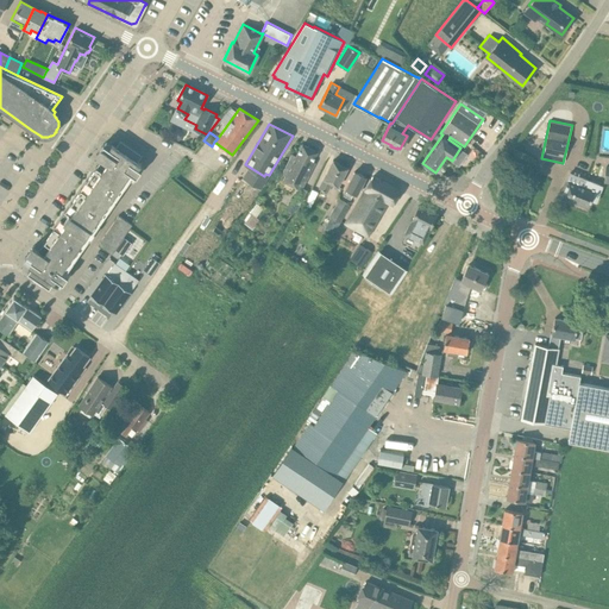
[(49,289),(54,282),(57,284),(60,281),(63,283),(68,276),(64,274),(133,175),(136,177),(140,170),(138,168),(140,164),(137,162),(142,155),(120,139),(115,146),(112,144),(110,148),(104,144),(95,155),(101,159),(38,250),(32,246),(25,257),(31,262),(29,265),(32,268),(27,275),(49,289)]
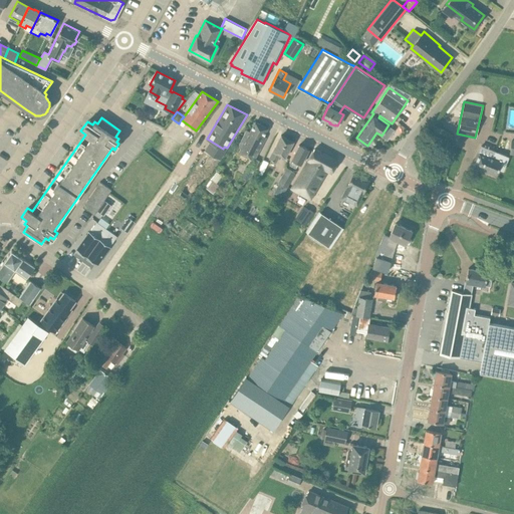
[(247,130),(239,146),(241,148),(239,152),(254,160),(266,137),(264,136),(267,127),(255,121),(250,132),(247,130)]
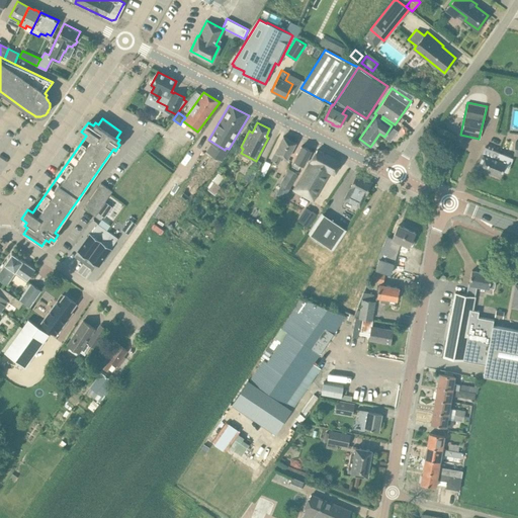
[(283,136),(275,152),(271,160),(278,164),(282,156),(287,158),(295,143),(283,136)]
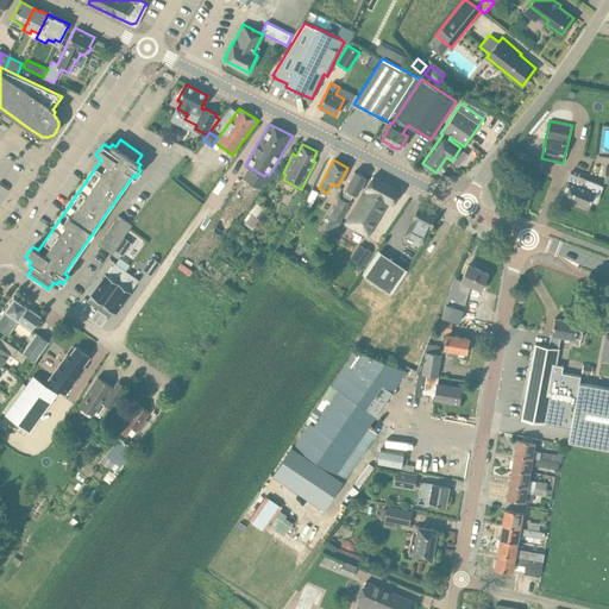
[(515,159),(512,165),(520,170),(523,164),(515,159)]
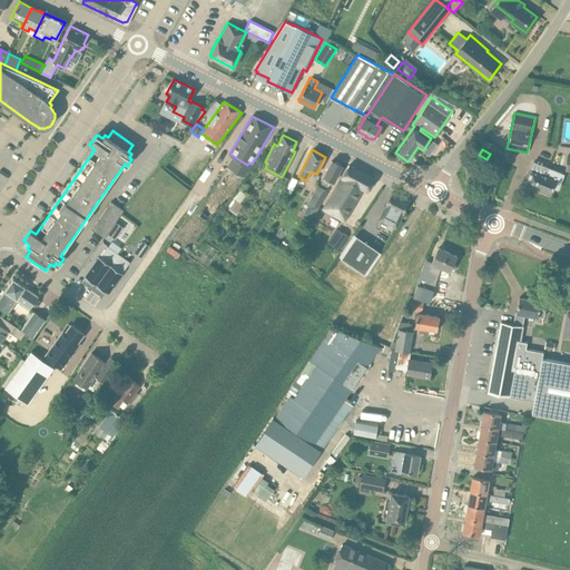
[(324,176),(324,177),(321,183),(328,187),(332,180),(334,182),(343,166),(332,160),(324,176)]
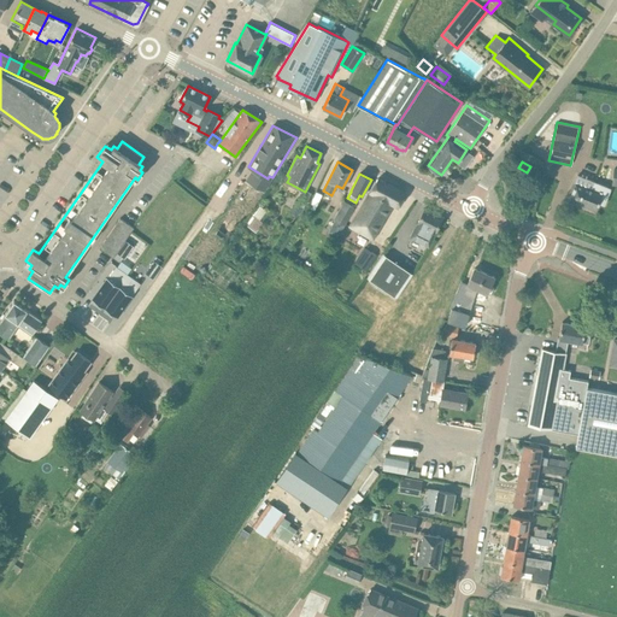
[(573,183),(574,184),(568,200),(576,204),(577,201),(595,209),(598,204),(604,206),(611,188),(576,175),(573,183)]
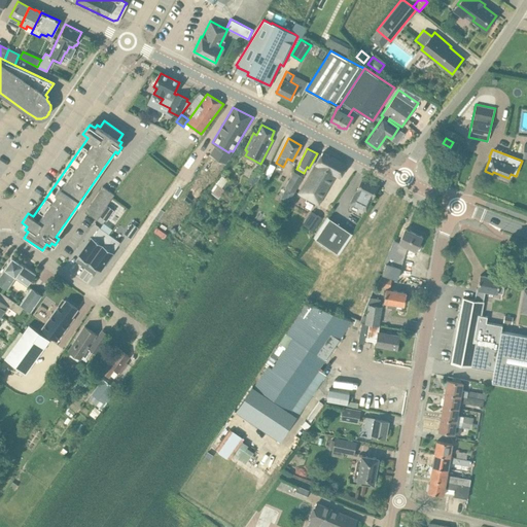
[(319,206),(337,175),(340,177),(346,165),(322,151),(299,195),(319,206)]
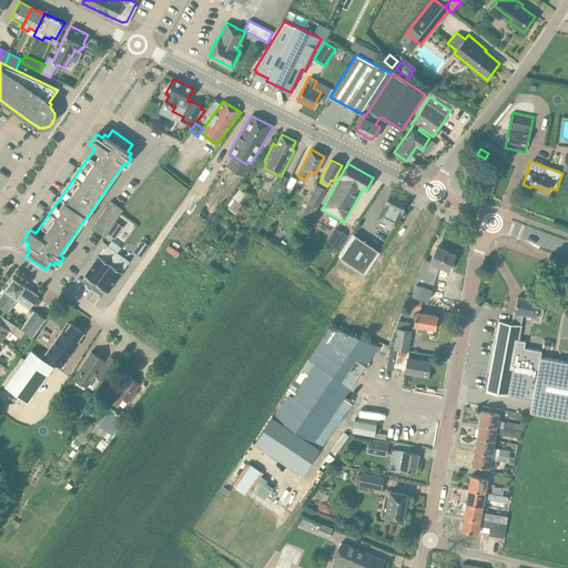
[(212,198),(202,190),(200,194),(217,208),(239,181),(225,171),(210,192),(214,195),(212,198)]
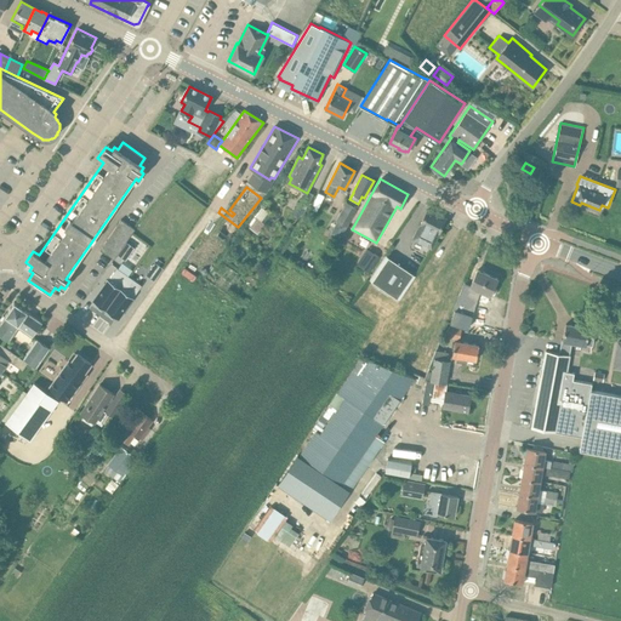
[(340,239),(347,227),(358,209),(346,203),(335,220),(337,221),(330,234),(340,239)]
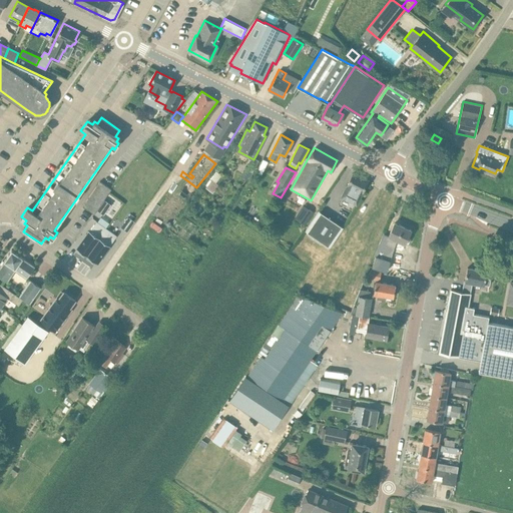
[(245,168),(240,177),(246,181),(251,172),(245,168)]
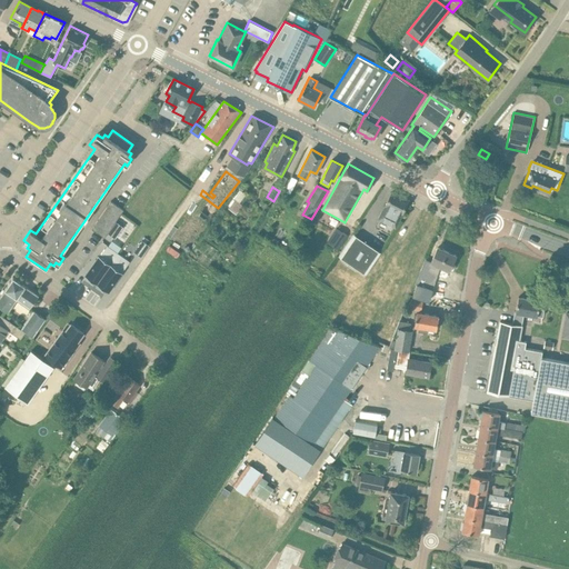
[(238,189),(226,206),(236,213),(249,197),(238,189)]
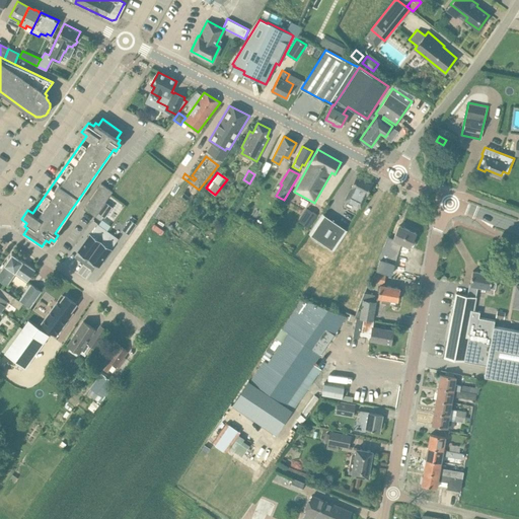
[(360,208),(362,203),(373,182),(358,175),(345,200),(360,208)]
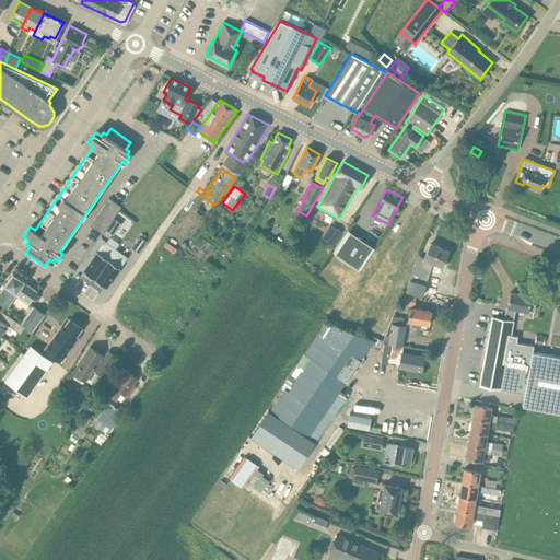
[(116,213),(121,207),(108,198),(90,225),(103,234),(108,226),(116,213)]
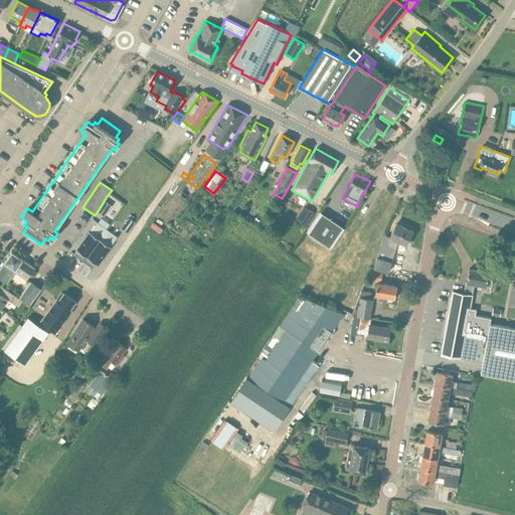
[(107,196),(100,208),(106,212),(114,201),(107,196)]
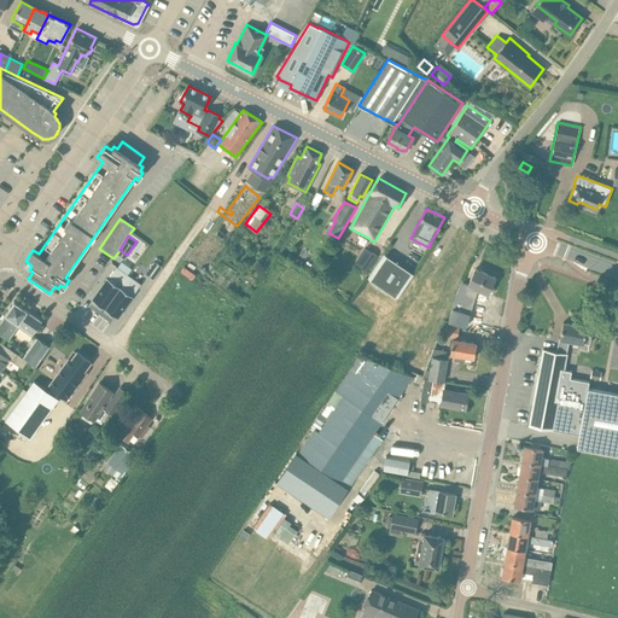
[(366,246),(354,263),(367,272),(378,256),(366,246)]
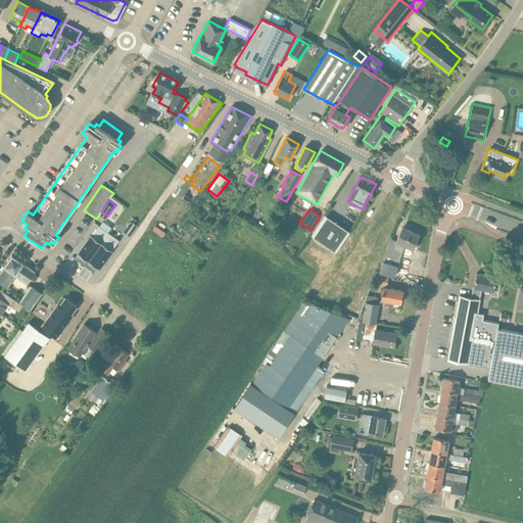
[(336,252),(350,231),(325,214),(311,235),(336,252)]
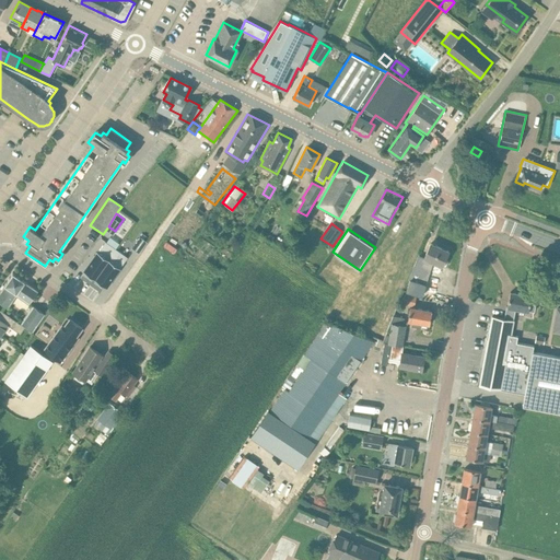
[(135,244),(141,249),(150,237),(143,232),(135,244)]
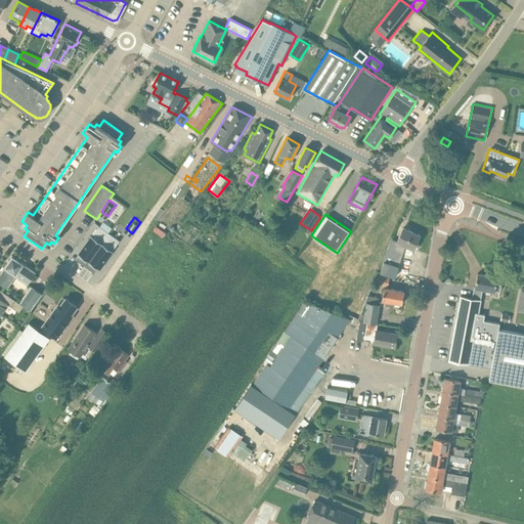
[(417,242),(420,234),(403,227),(397,242),(392,239),(388,250),(389,250),(381,267),(380,272),(395,277),(398,266),(404,245),(417,250),(420,244),(417,242)]
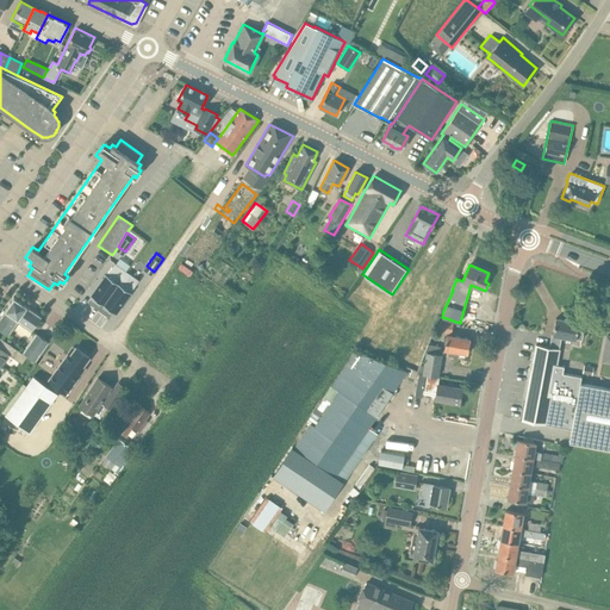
[(92,294),(104,304),(122,279),(110,271),(92,294)]
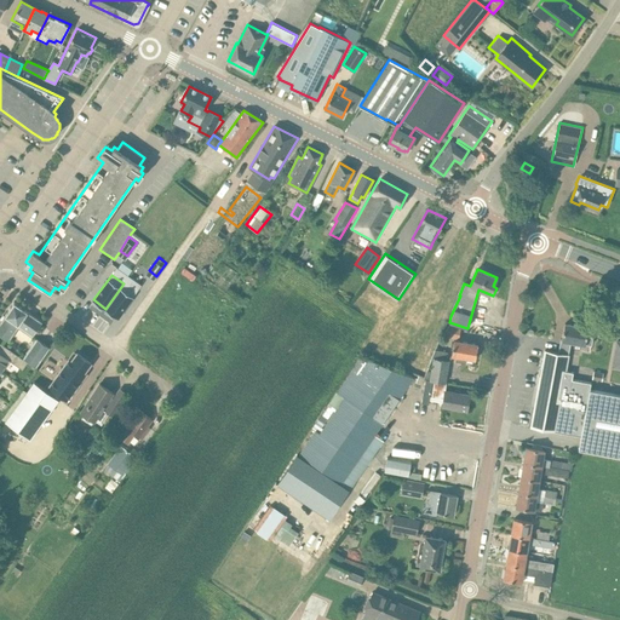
[(124,283),(105,309),(119,319),(136,293),(124,283)]
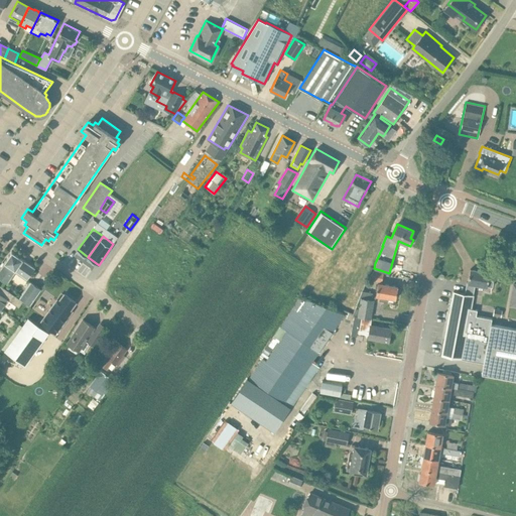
[(11,251),(3,263),(4,263),(0,268),(0,278),(7,283),(15,272),(26,280),(35,268),(23,260),(23,259),(11,251)]
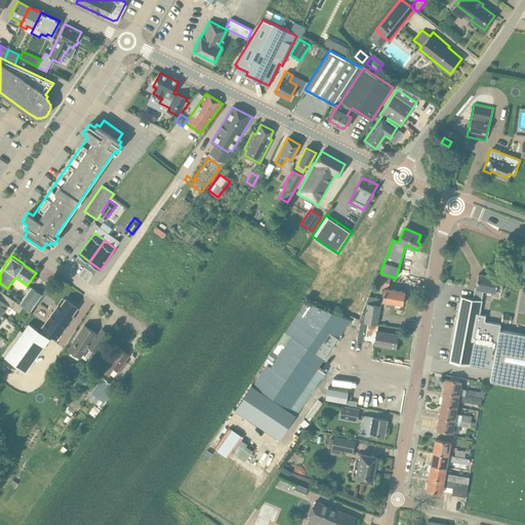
[(500,292),(501,285),(496,284),(497,277),(479,274),(476,288),(475,288),(473,298),(460,295),(448,361),(491,369),(489,379),(524,386),(524,333),(498,329),(499,323),(484,320),(485,315),(479,314),(482,299),(481,299),(483,289),(500,292)]
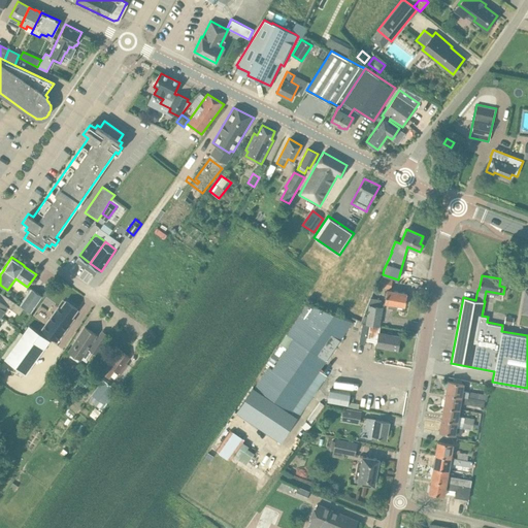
[(381,277),(378,288),(391,289),(392,278),(381,277)]
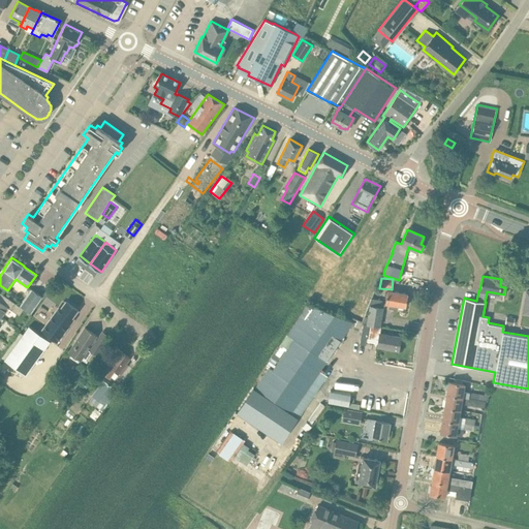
[(31,288),(19,306),(30,313),(42,297),(31,288)]
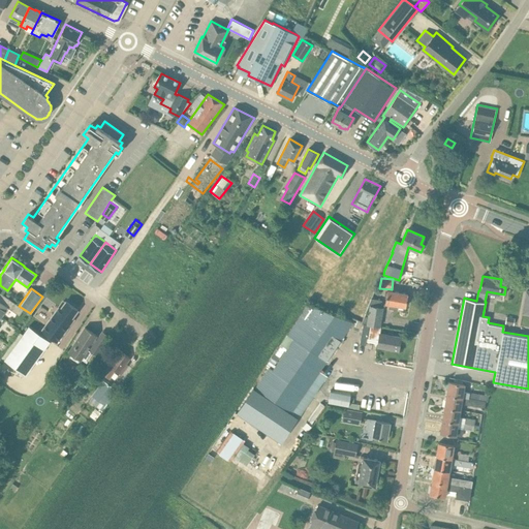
[(397,310),(398,305),(405,306),(407,293),(387,290),(385,303),(390,304),(389,308),(397,310)]
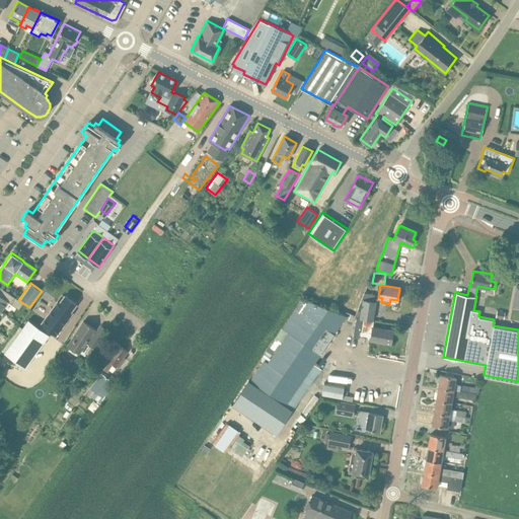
[(0,310),(1,311),(8,302),(18,310),(22,303),(0,287),(0,310)]
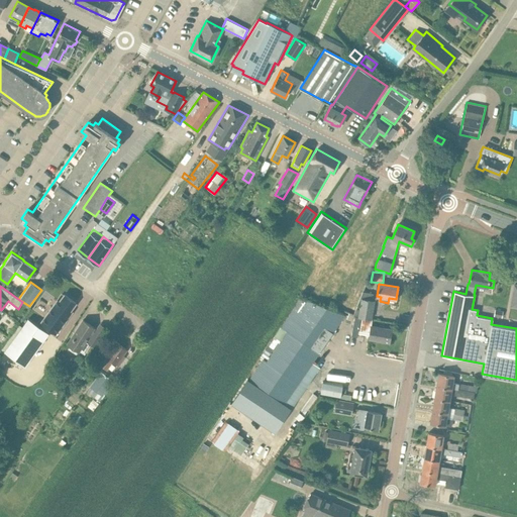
[(363,317),(372,319),(375,300),(372,300),(373,293),(364,292),(363,298),(360,298),(358,309),(356,308),(353,315),(357,316),(357,317),(363,317)]
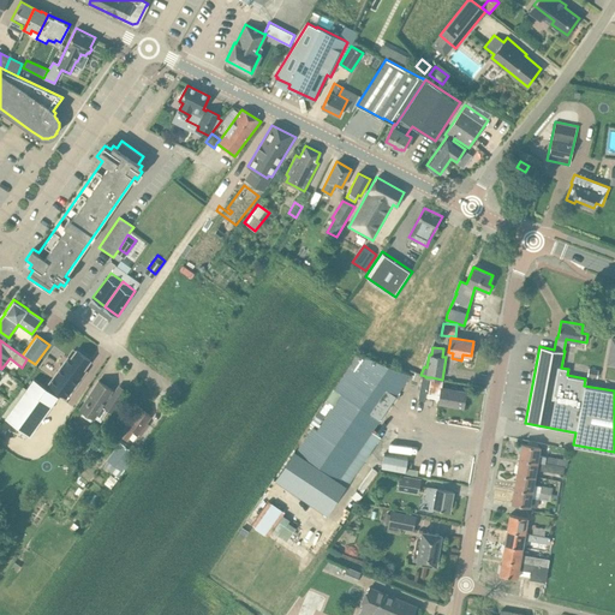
[(81,378),(78,376),(90,360),(77,350),(64,366),(63,365),(48,384),(67,398),(81,378)]
